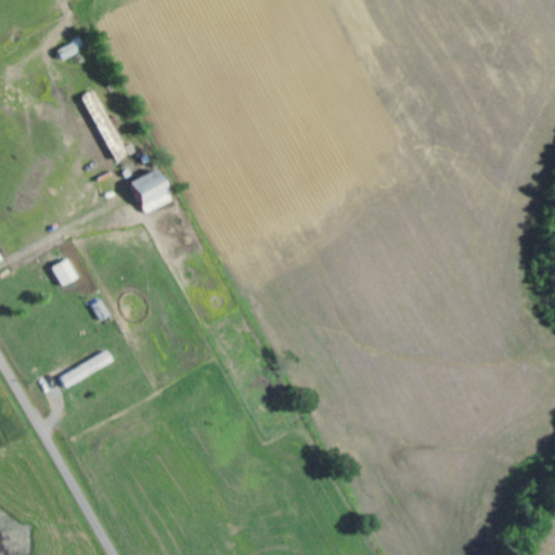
[(88,48),(84,38),(60,49),(64,57),(88,48)]
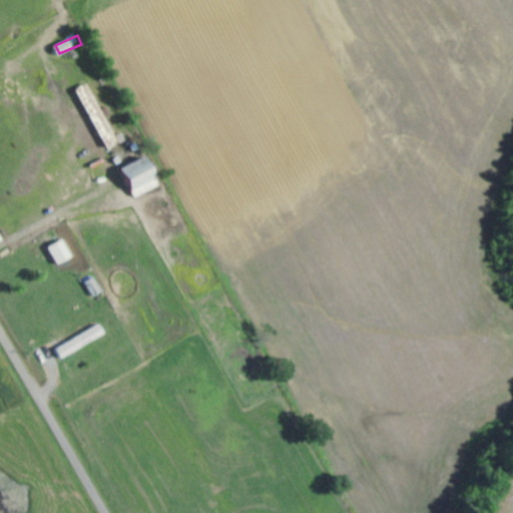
[(78,88),(104,144),(116,138),(90,83),(78,88)]
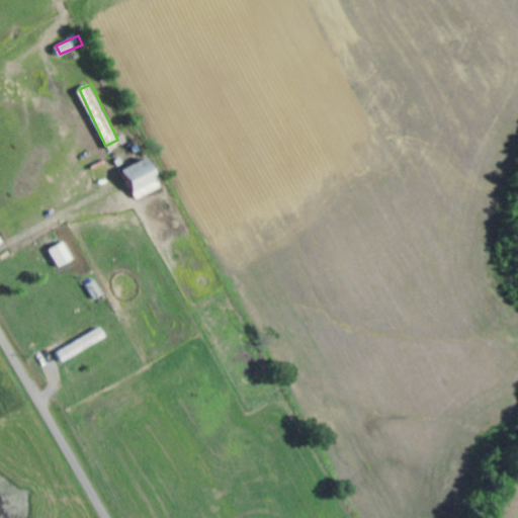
[(138,199),(163,187),(149,157),(123,169),(138,199)]
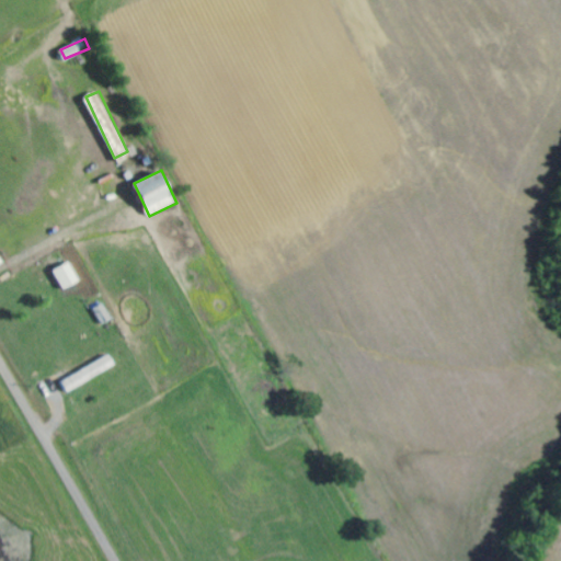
[(81,281),(70,262),(54,271),(65,289),(81,281)]
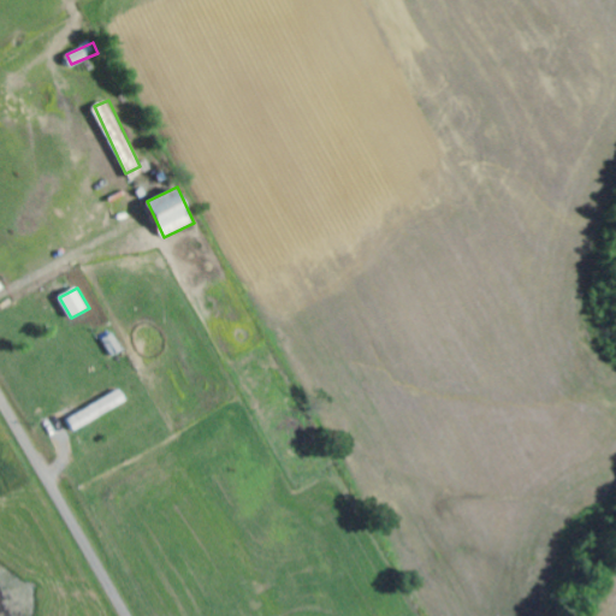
[(129,403),(124,392),(69,416),(73,427),(129,403)]
